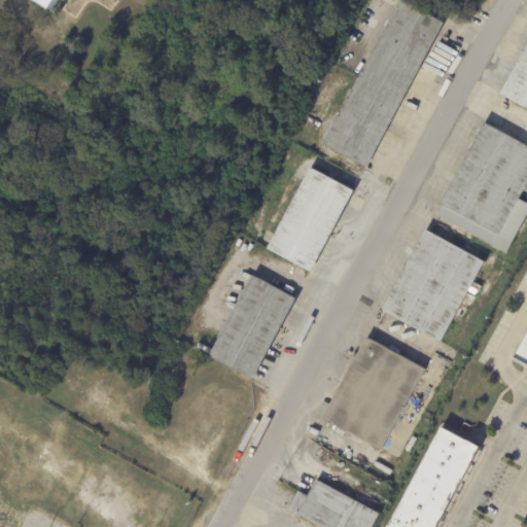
[(37,0),(54,8),(58,0),(37,0)]
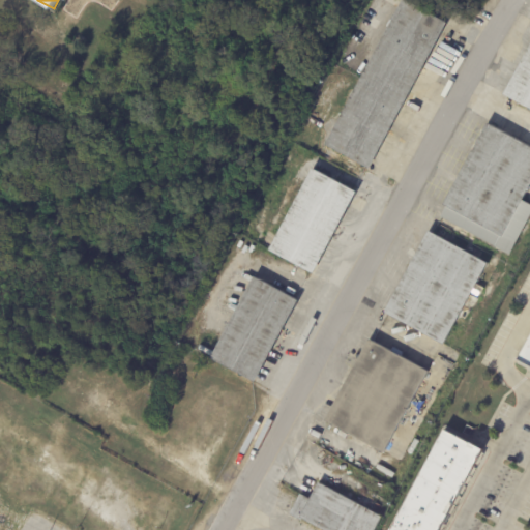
[(445,23),(449,25),(372,171),(328,148),(406,2),(445,23)]
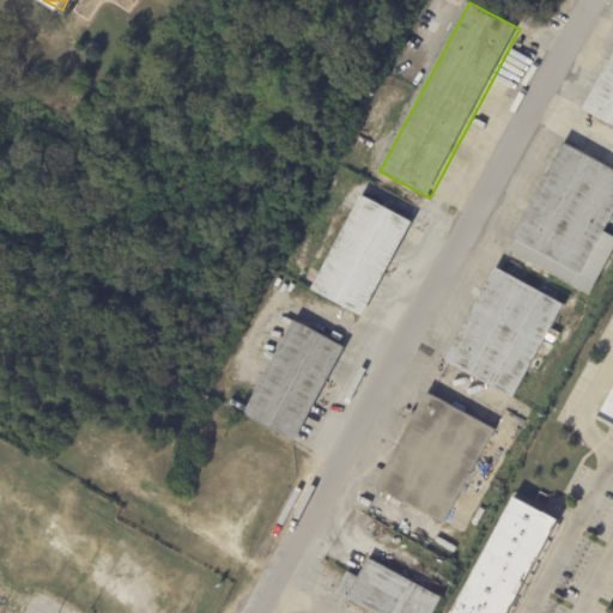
[(612,126),(583,110),(612,54),(612,126)]
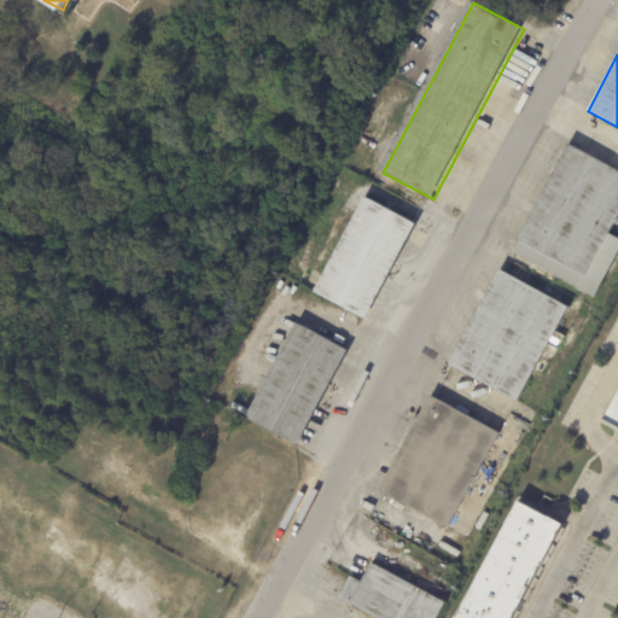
[(617,217),(610,233),(617,237),(617,254),(595,296),(514,252),(522,240),(518,238),(569,145),(617,172),(617,217)]
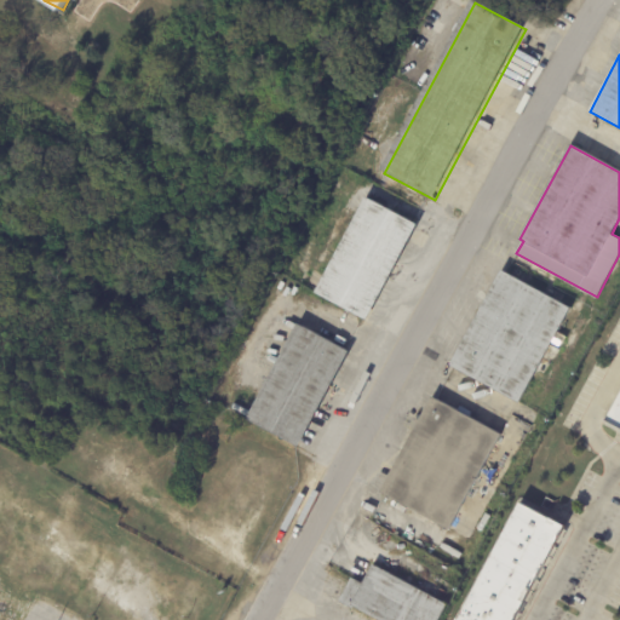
[(414,220),(420,224),(369,320),(319,293),(368,196),(414,220)]
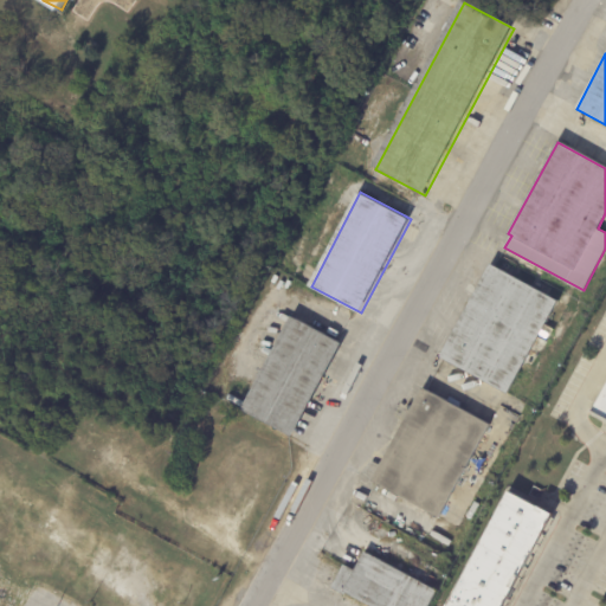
[(543,324),(505,397),(438,361),(488,268),(496,272),(501,264),(515,272),(510,281),(533,292),(537,284),(550,291),(546,301),(554,304),(543,324)]
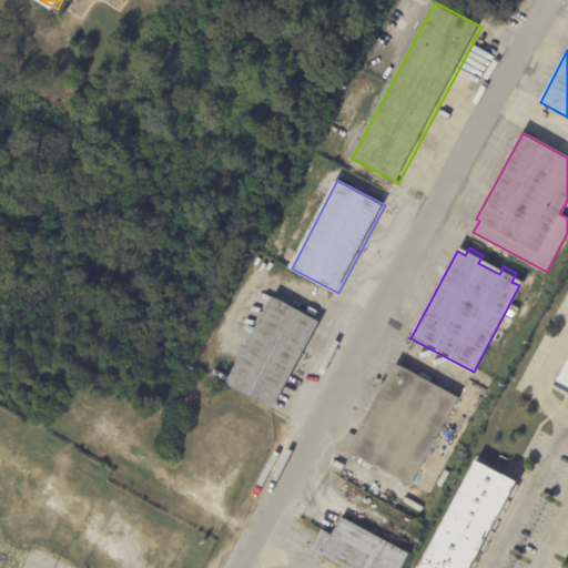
[(279,412),(232,386),(277,298),(324,323),(279,412)]
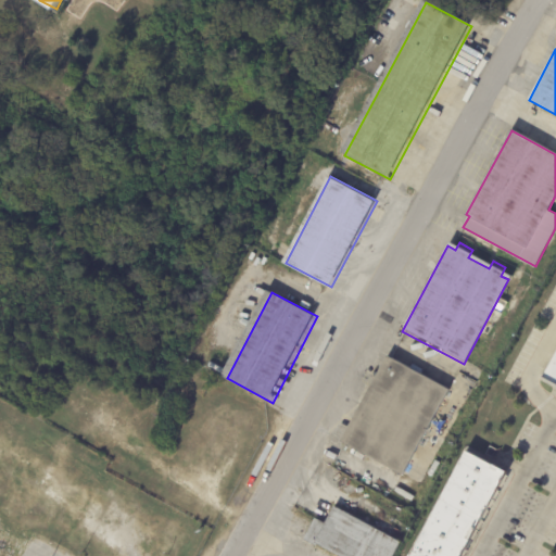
[(555,387),(543,380),(555,355),(555,387)]
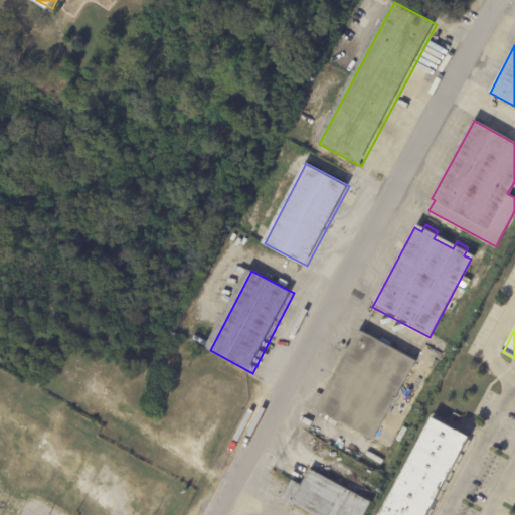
[(374,441),(374,442),(317,410),(359,331),(415,362),(401,388),(408,392),(406,397),(399,393),(374,441)]
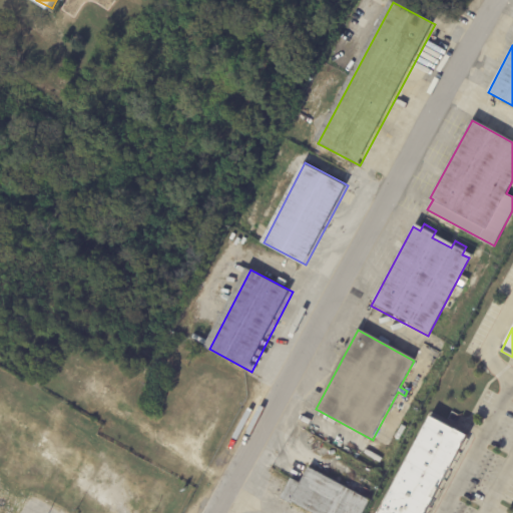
[(376,512),(377,512),(379,512),(395,483),(394,483),(430,417),(429,416),(430,416),(454,429),(455,429),(467,435),(439,488),(426,512),(376,512)]
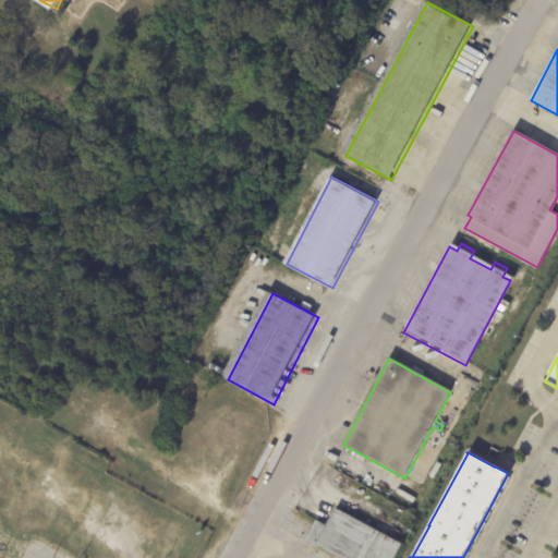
[(393,494),(398,495),(395,499),(368,485),(371,481),(393,494)]
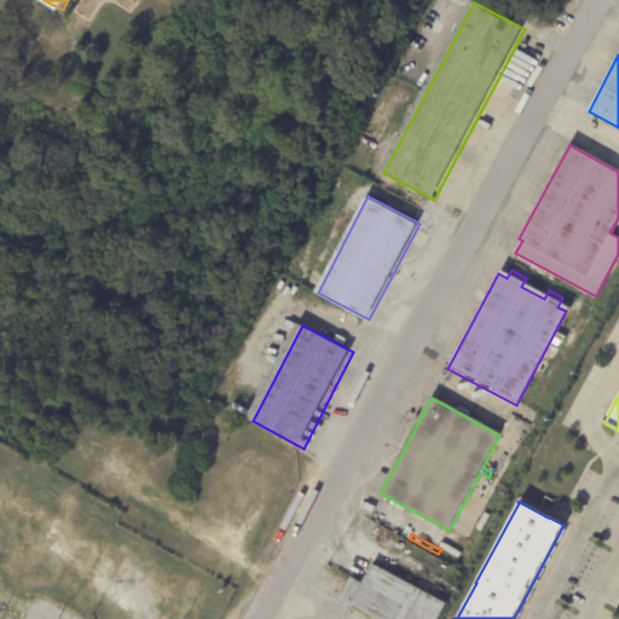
[(444,602),(446,605),(438,618),(377,618),(353,606),(352,608),(339,601),(352,577),(363,582),(371,565),(444,602)]
